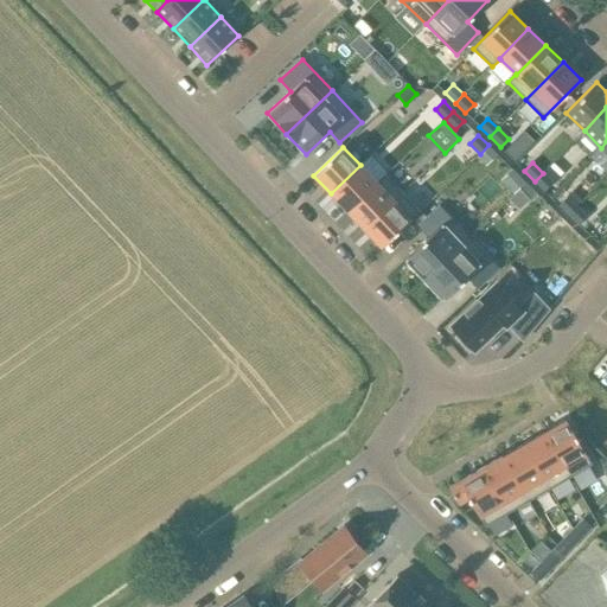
[(376,181),(360,165),(331,193),(347,211),(377,183),(376,181)]
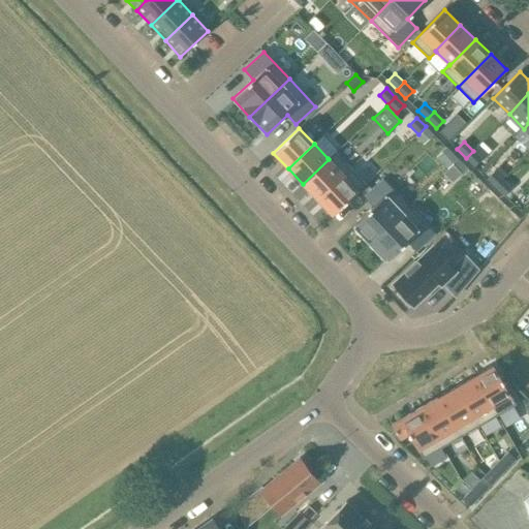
[(483,159),(473,151),(466,158),(475,166),(483,159)]
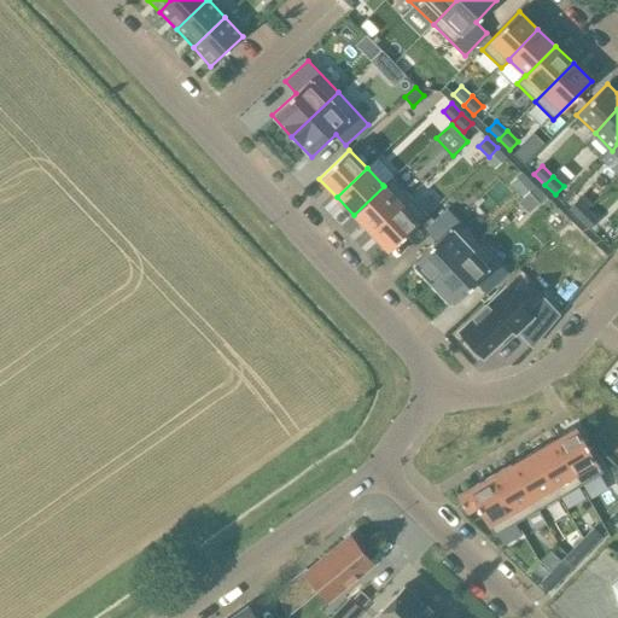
[(391,178),(383,185),(384,186),(354,215),(371,233),(409,196),(391,178)]
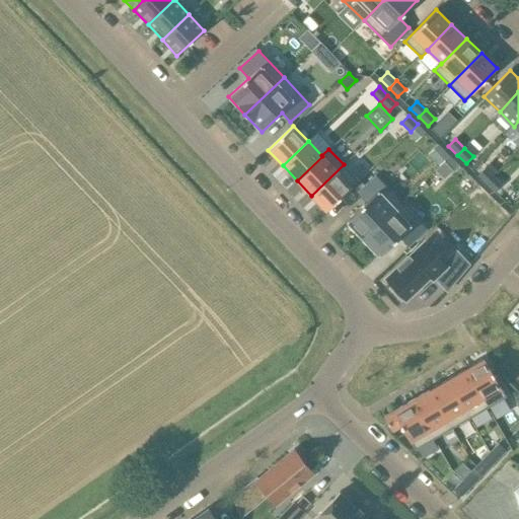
[(452,170),(444,162),(435,170),(444,179),(452,170)]
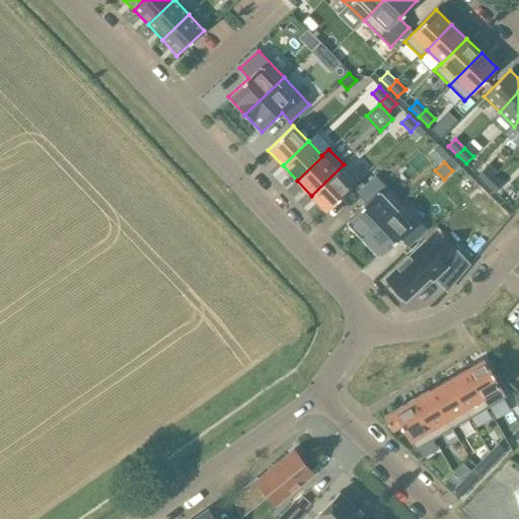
[(359,180),(344,164),(311,196),(320,205),(319,206),(324,211),(325,210),(326,211),(359,180)]
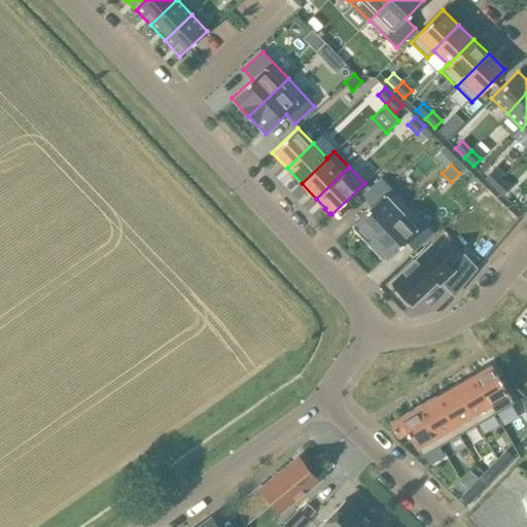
[(494,186),(501,179),(493,171),(485,178),(494,186)]
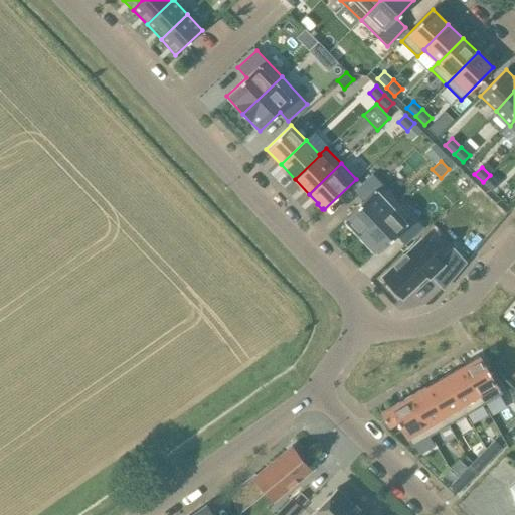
[(360,237),(398,200),(373,174),(355,191),(363,201),(343,219),(360,237)]
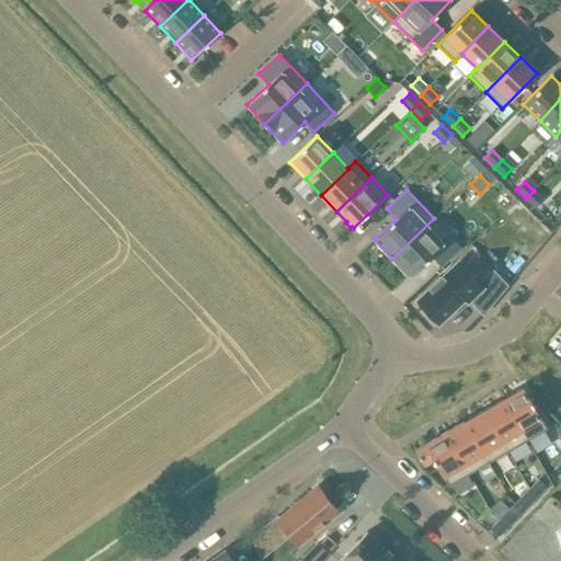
[(544,201),(534,191),(526,198),(536,208),(544,201)]
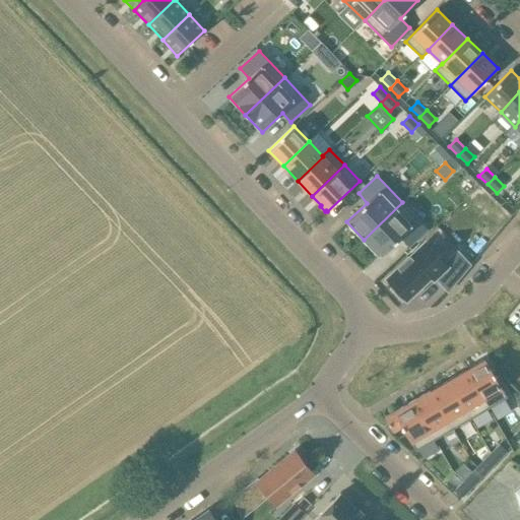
[(428,230),(402,202),(364,240),(380,257),(400,238),(409,247),(428,230)]
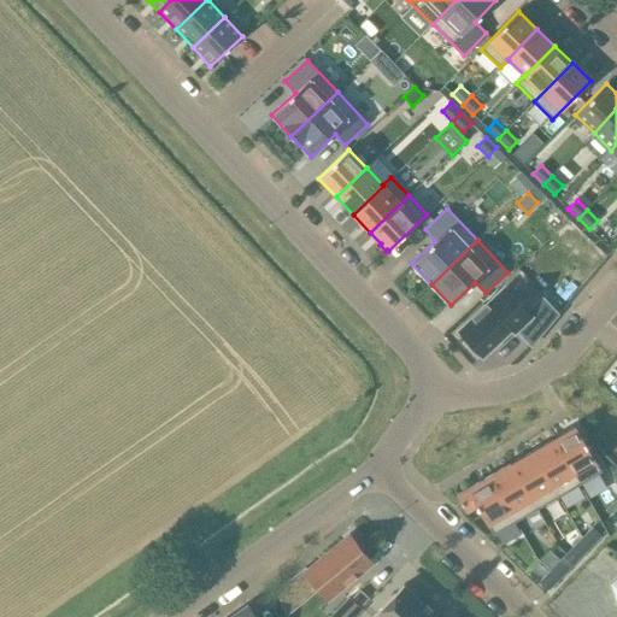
[(527,313),(504,289),(459,331),(482,356),(511,328),(515,331),(517,330),(532,346),(558,315),(542,298),(527,313)]
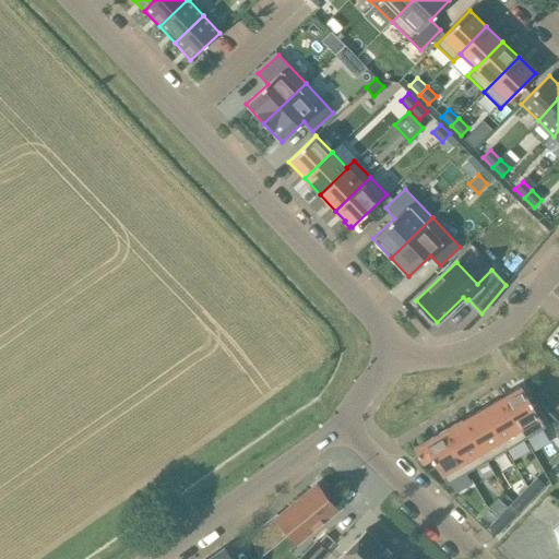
[(521,387),(501,397),(525,440),(545,428),(521,387)]
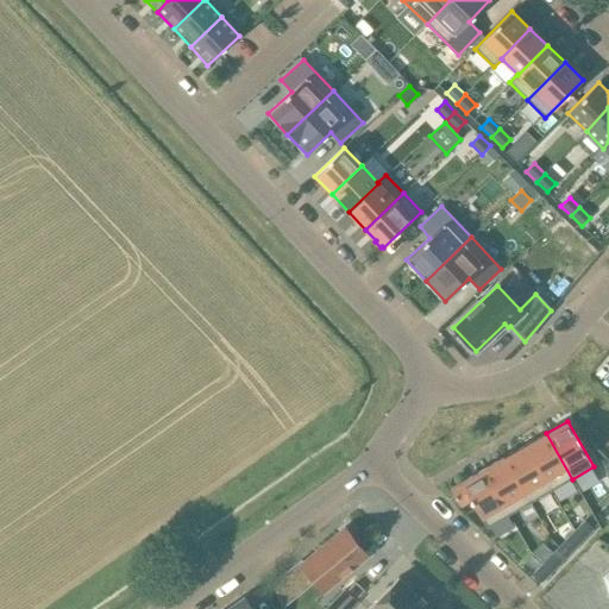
[(572,479),(546,433),(525,446),(551,491),(572,479)]
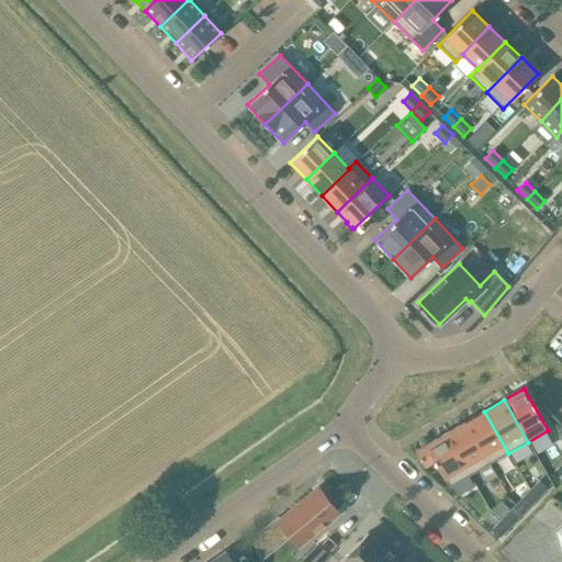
[(508,453),(484,412),(464,423),(490,464),(508,453)]
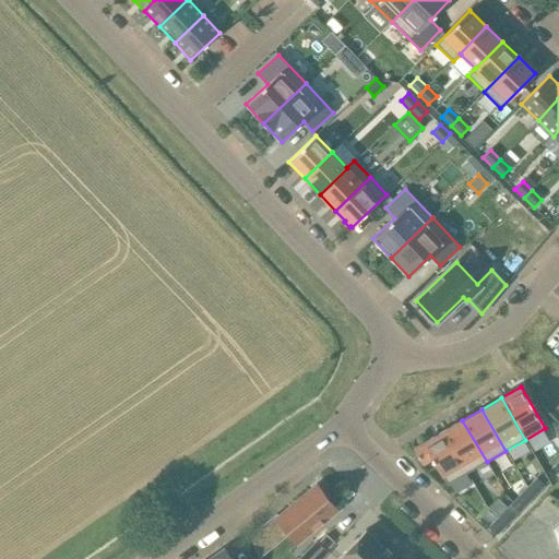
[(487,462),(462,420),(443,431),(467,473),(487,462)]
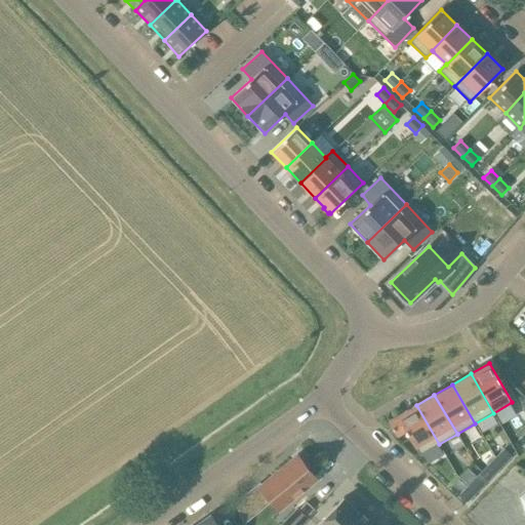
[(439,444),(416,405),(389,421),(397,435),(405,430),(420,455),(439,444)]
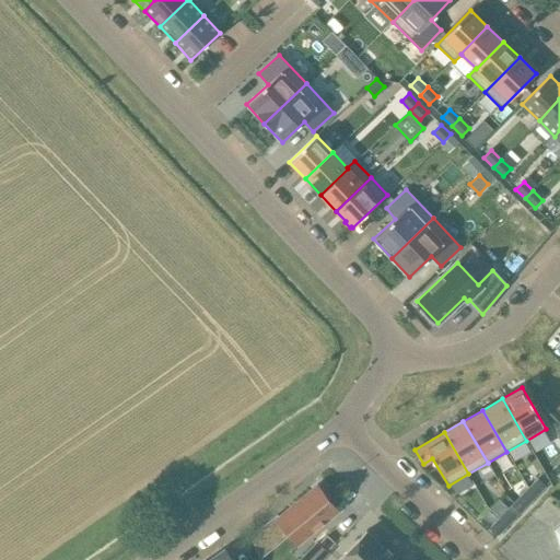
[(538,479),(528,488),(537,496),(546,487),(538,479)]
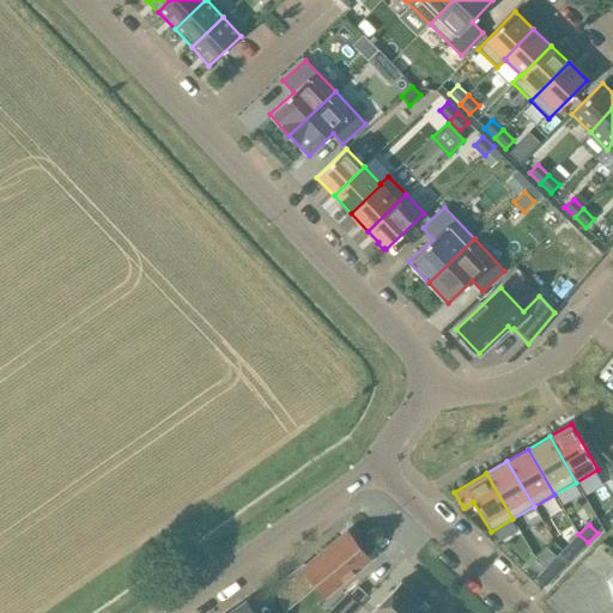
[(326,594),(368,559),(347,533),(305,568),(303,564),(287,576),(303,595),(316,583),(326,594)]
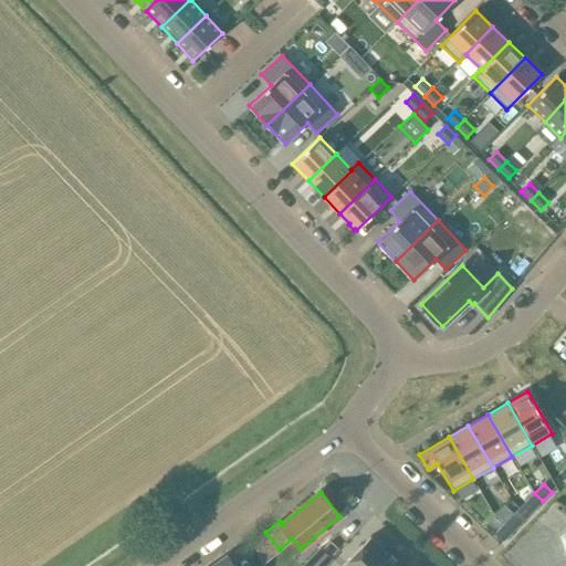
[(543,501),(534,493),(525,503),(533,511),(543,501)]
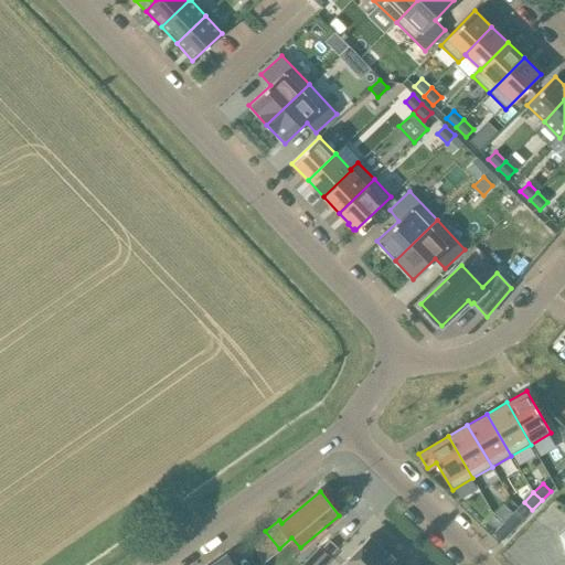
[(513,513),(504,523),(512,531),(522,521),(513,513)]
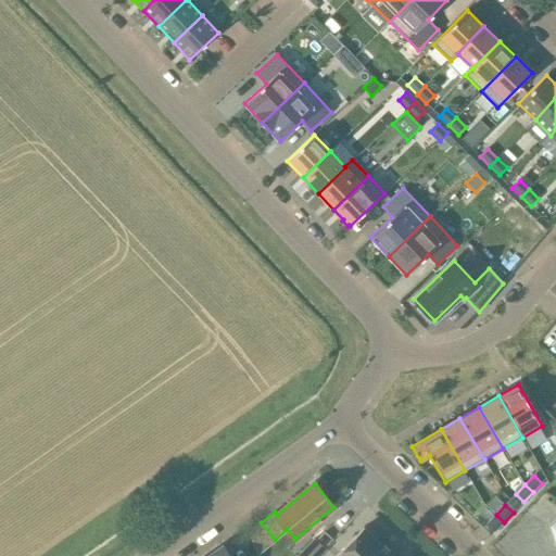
[(504,522),(496,515),(488,523),(495,532),(504,522)]
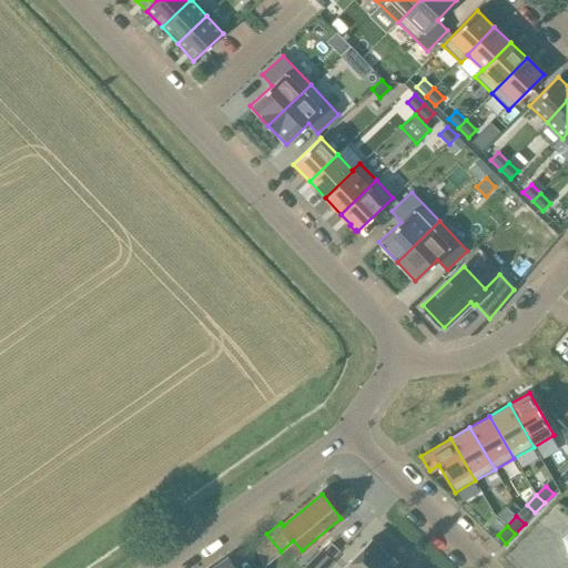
[(376,567),(389,556),(372,539),(343,567),(376,567)]
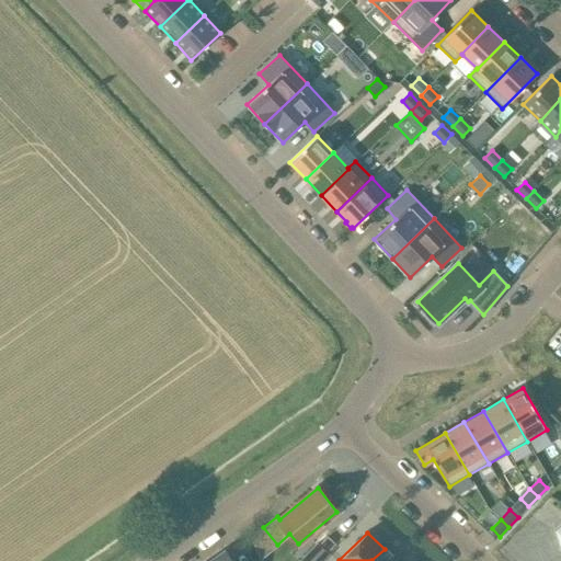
[(322,560),(330,554),(318,544),(300,560),(322,560)]
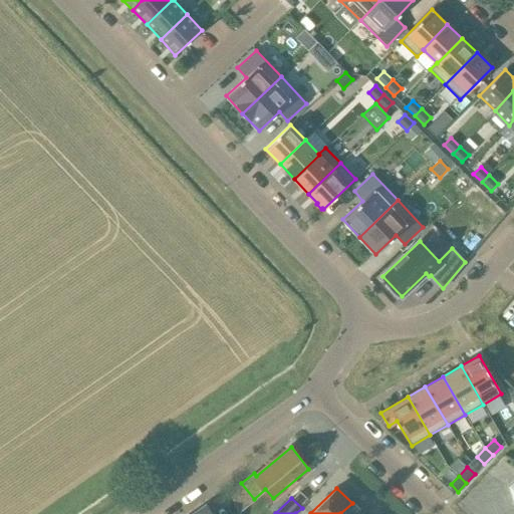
[(340,513),(363,513),(352,503),(340,513)]
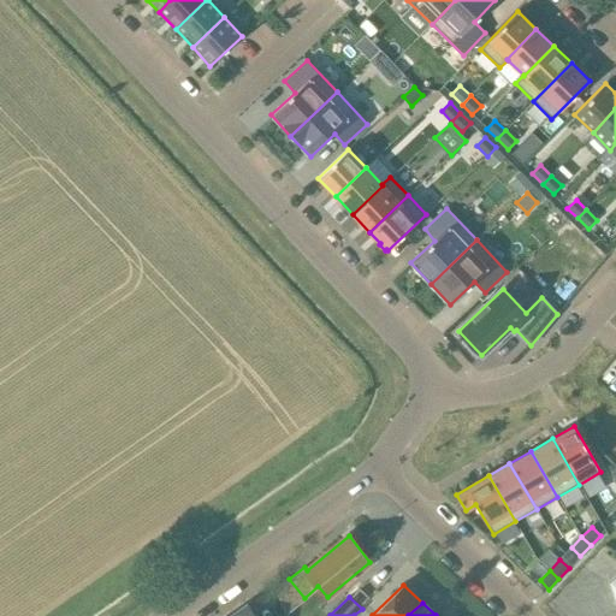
[(255,615),(248,604),(231,615),(255,615)]
